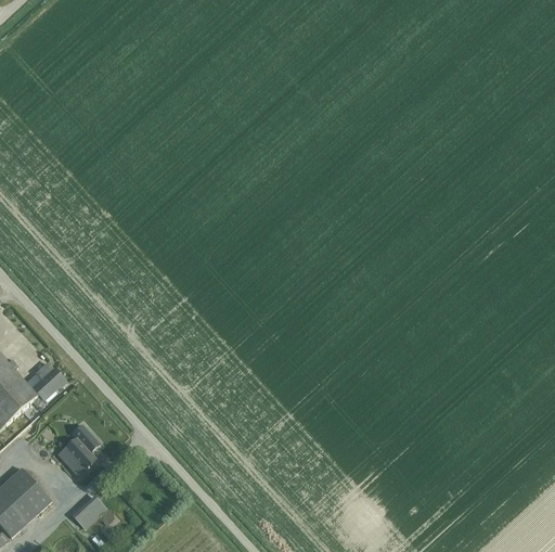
[(0,355),(0,429),(37,397),(0,355)]
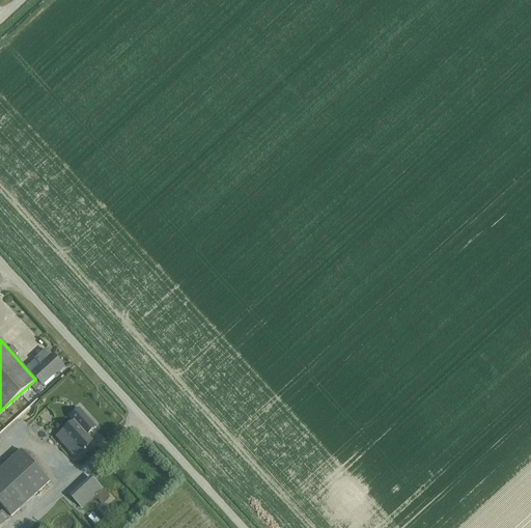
[(35,357),(26,365),(31,371),(40,382),(43,381),(46,384),(55,376),(52,372),(56,368),(58,370),(63,365),(52,353),(51,353),(46,346),(35,356),(35,357)]
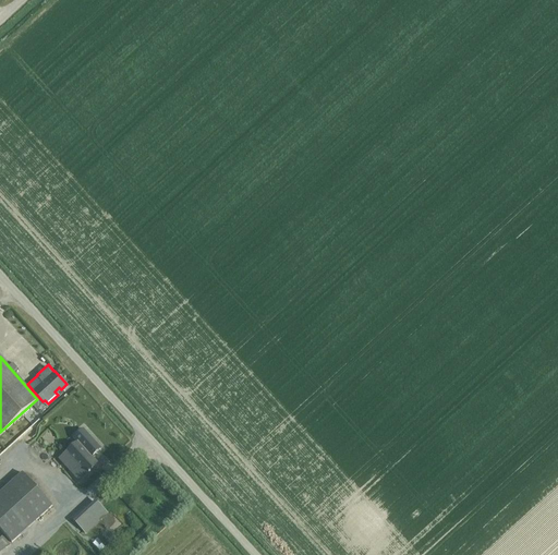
[(77,439),(65,451),(79,466),(73,471),(81,479),(98,462),(92,454),(100,446),(83,427),(74,436),(77,439)]
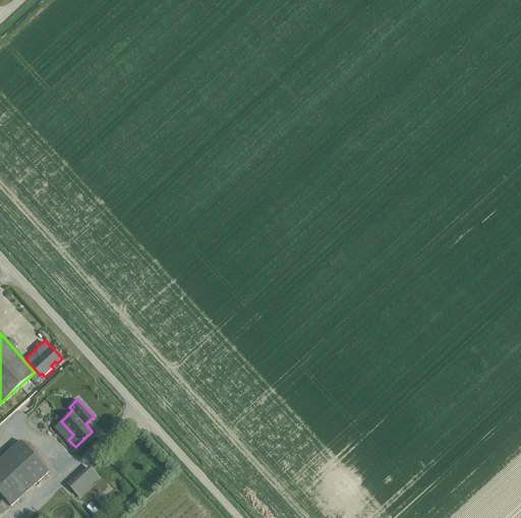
[(0,457),(0,492),(11,504),(49,470),(20,439),(0,457)]
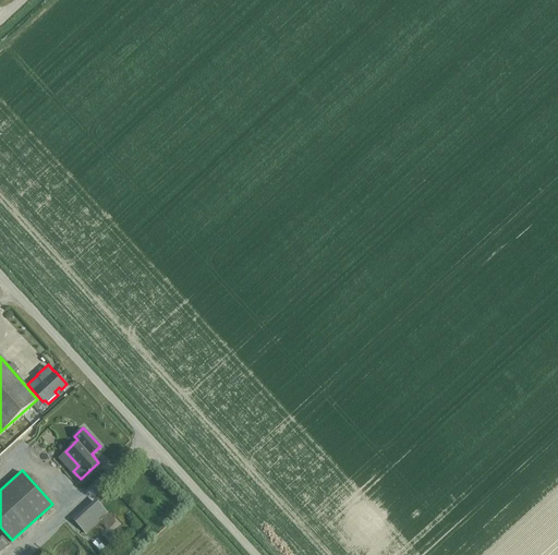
[(98,497),(74,518),(86,531),(110,510),(98,497)]
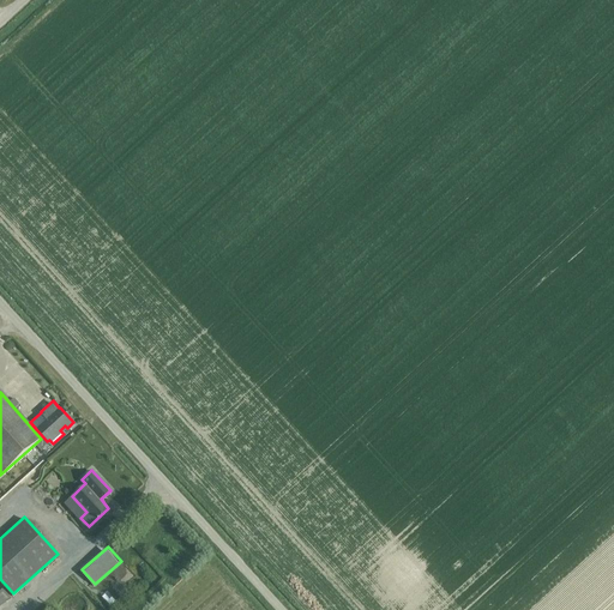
[(0,607),(13,596),(4,585),(1,587),(0,586),(0,607)]
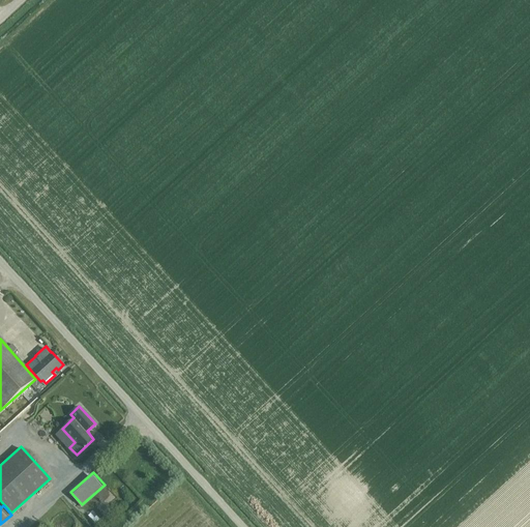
All buildings are outlined.
